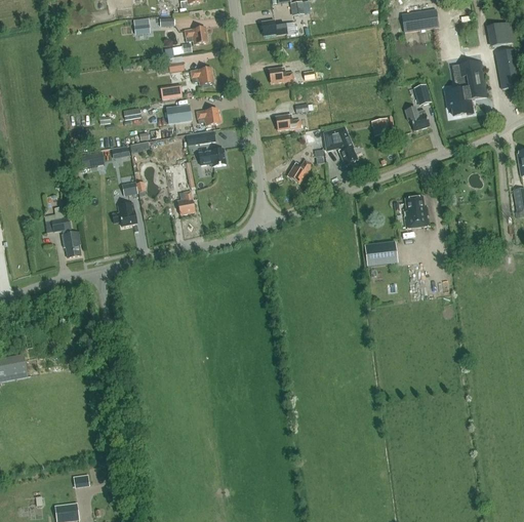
[(305,13),(304,5),(291,7),(292,14),(295,14),(296,18),(301,17),(300,13),(305,13)]
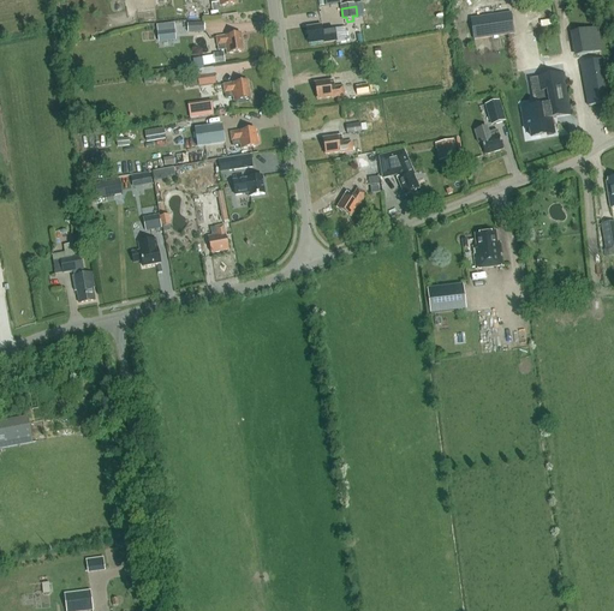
[(512,31),(508,10),(470,16),(472,36),(512,31)]
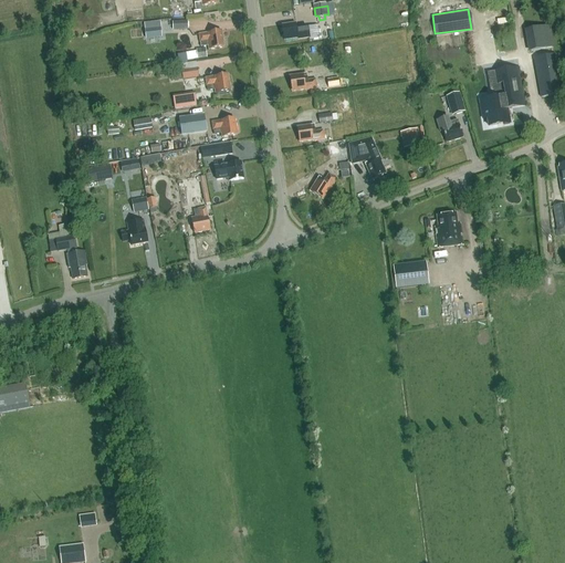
[(187,27),(187,18),(171,19),(171,27),(187,27)]
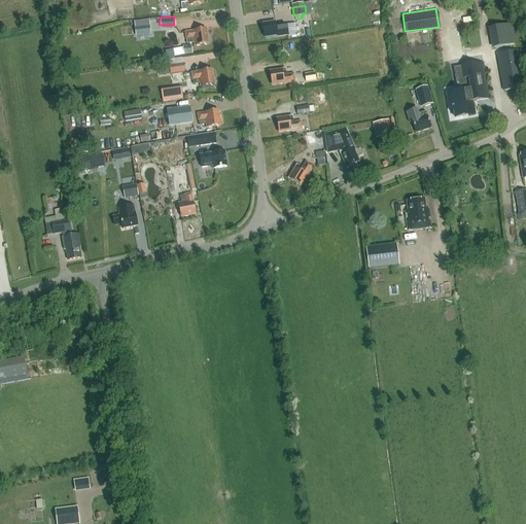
[(134,32),(149,30),(148,18),(133,20),(134,32)]
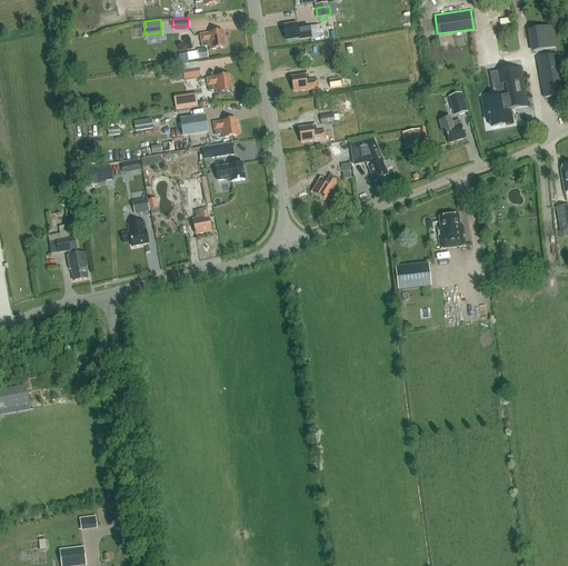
[(296,20),(282,22),(285,38),(298,36),(310,35),(310,36),(320,35),(318,21),(308,22),(308,25),(305,26),(304,21),(297,22),(296,20)]
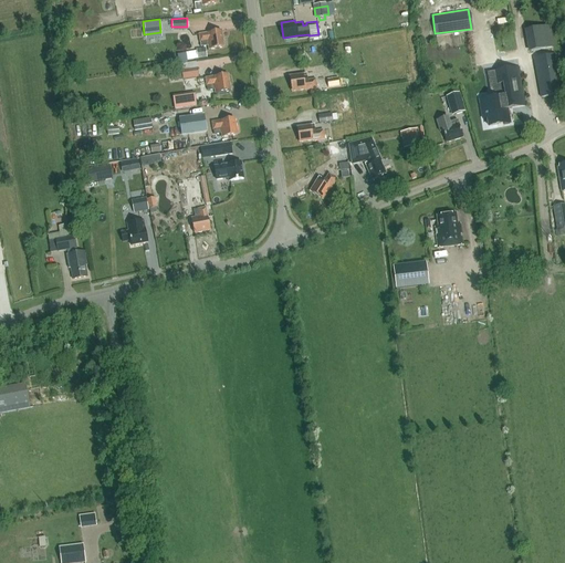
[(531,48),(555,44),(552,21),(527,25),(531,48)]
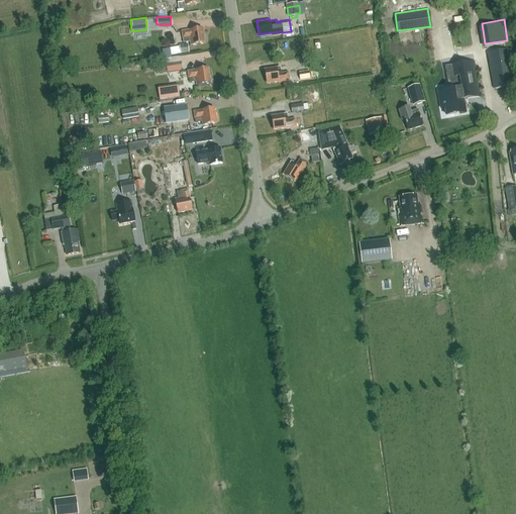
[(299,30),(297,21),(290,22),(291,31),(299,30)]
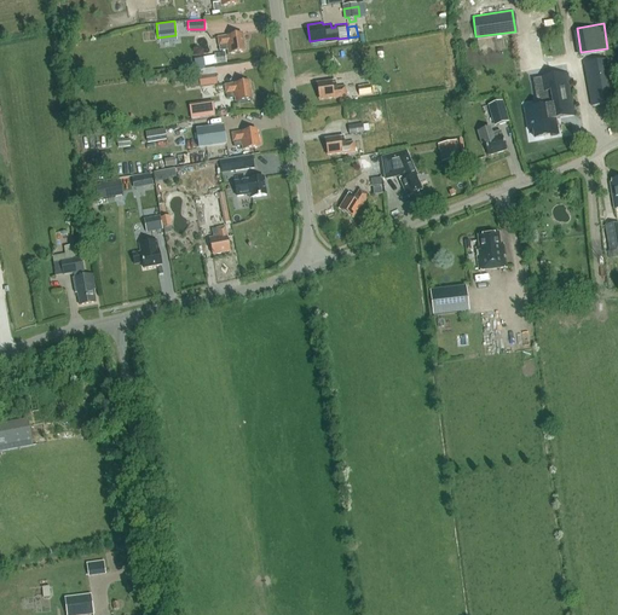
[(217,34),(218,44),(218,48),(227,47),(227,51),(243,48),(241,30),(217,34)]
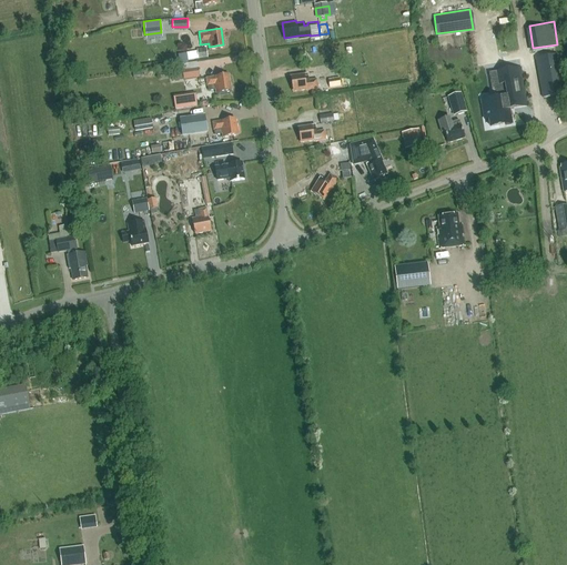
[(206,56),(205,46),(195,47),(196,49),(178,51),(179,61),(188,60),(186,58),(206,56)]
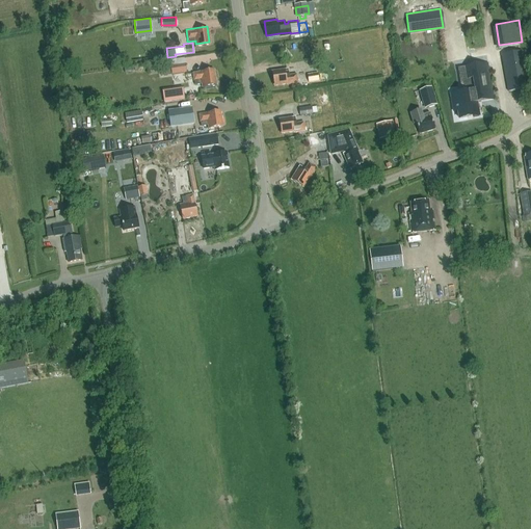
[(529,85),(522,49),(501,52),(507,88),(529,85)]
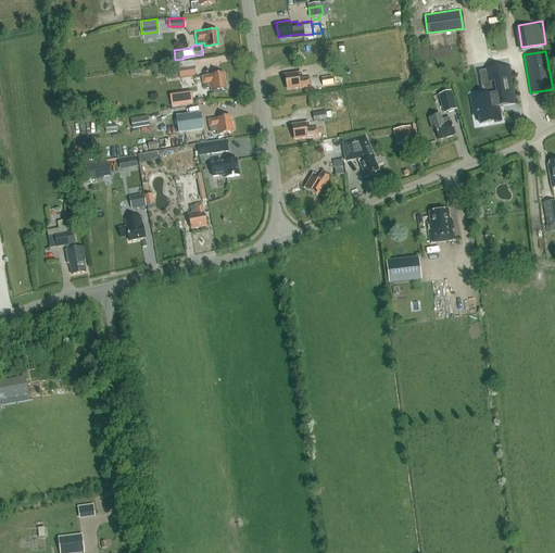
[(169,77),(194,73),(193,64),(178,66),(177,60),(167,62),(169,77)]
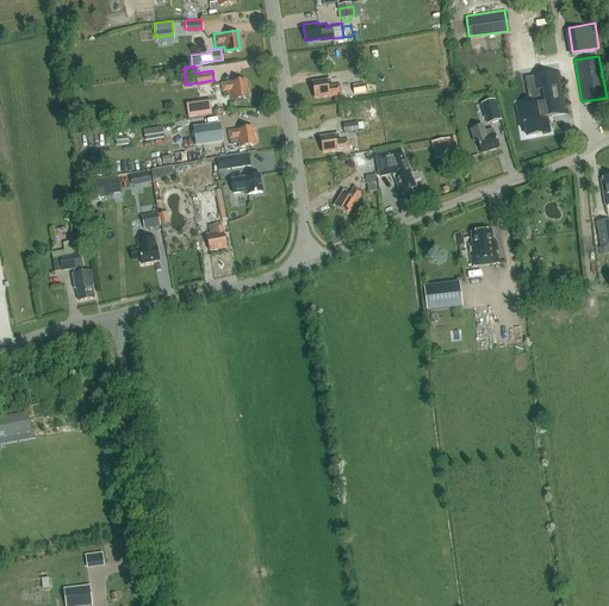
[(529,108),(527,110),(529,122),(517,123),(520,136),(532,133),(542,131),(540,118),(566,113),(559,73),(524,77),(529,108)]
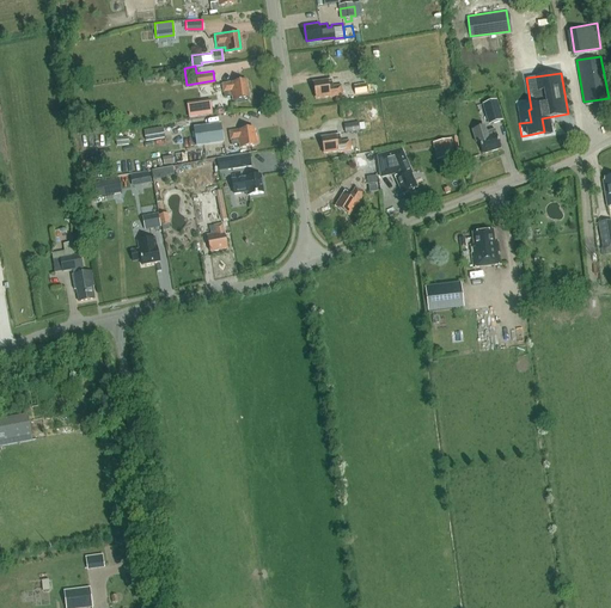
[(340,84),(333,84),(331,77),(312,79),(315,96),(330,93),(330,94),(341,93),(340,84)]
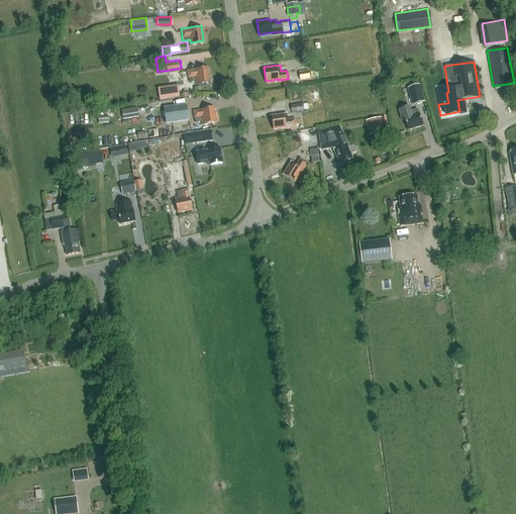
[(186,69),(187,76),(188,80),(195,79),(196,82),(209,81),(207,66),(186,69)]
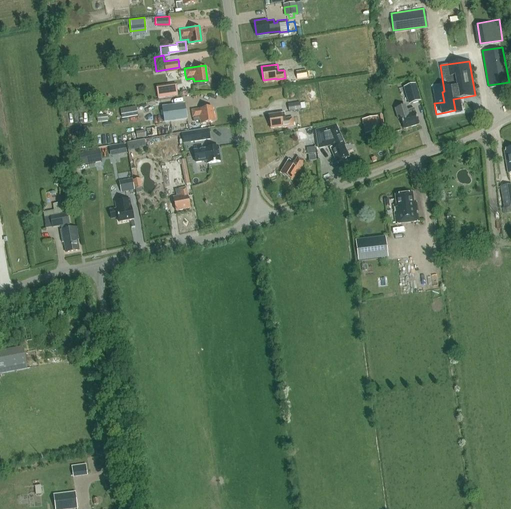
[(306,74),(305,65),(293,66),(295,76),(306,74)]
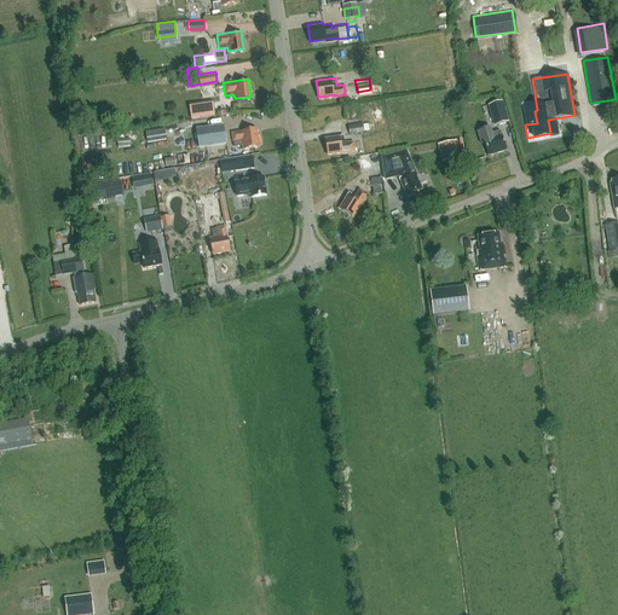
[(507,120),(500,93),(487,97),(489,102),(486,103),(492,123),(507,120)]
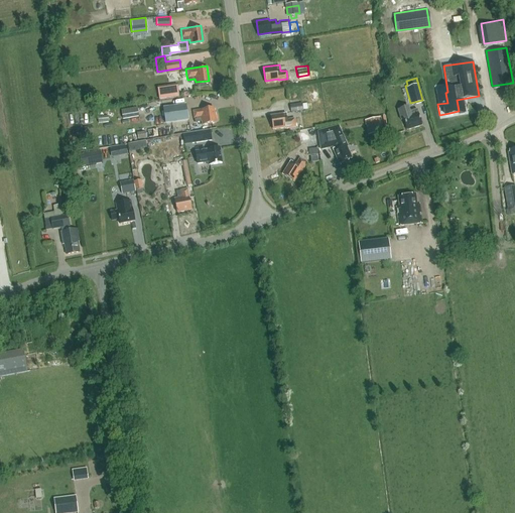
[(159,85),(160,96),(181,94),(180,83),(159,85)]
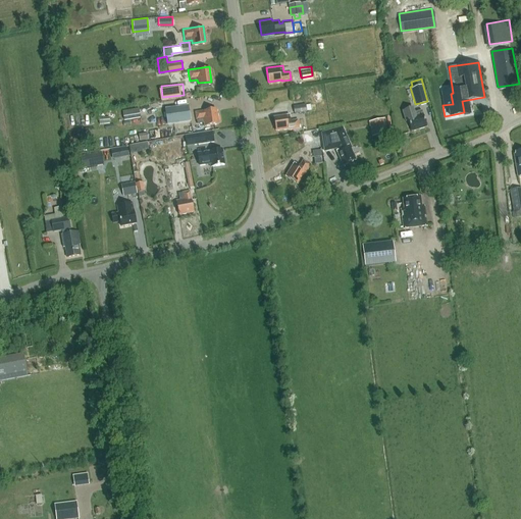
[(306,109),(305,102),(293,104),(294,111),(306,109)]
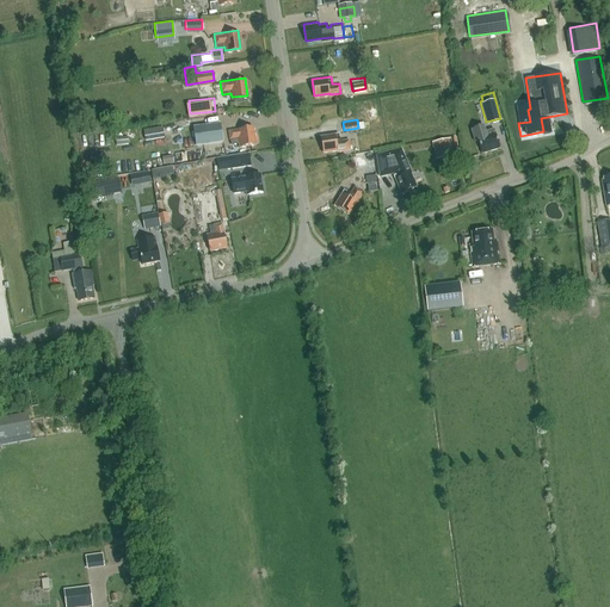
[(219,121),(192,124),(195,143),(222,140),(219,121)]
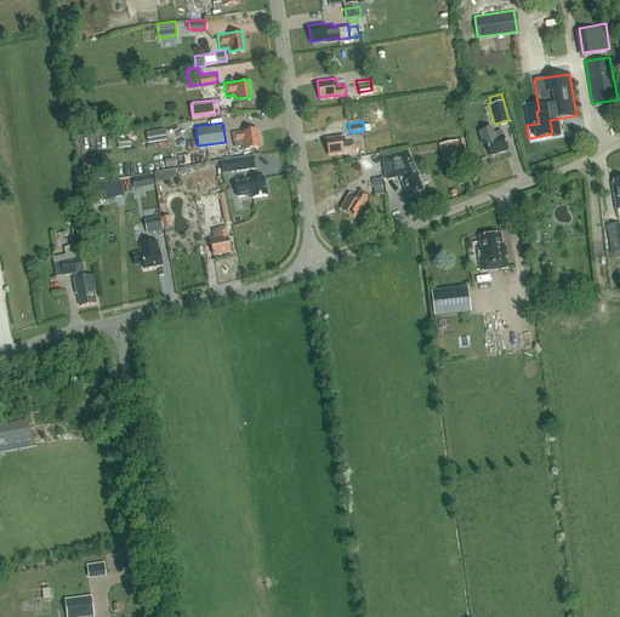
[(484,141),(488,154),(507,148),(501,129),(491,131),(490,126),(478,130),(482,142),(484,141)]
